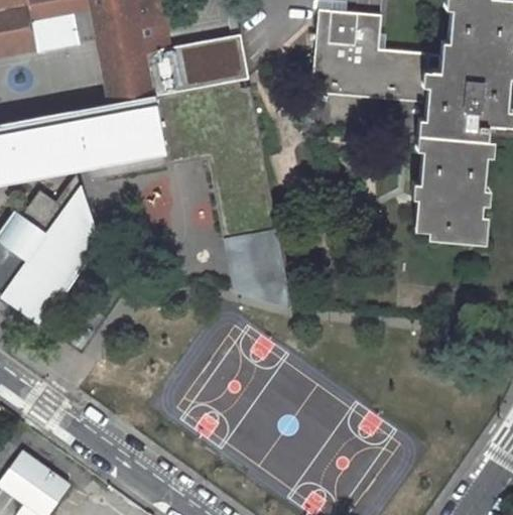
[(0,0),(0,180),(89,164),(94,179),(109,176),(108,173),(168,162),(168,165),(169,165),(167,150),(178,148),(179,152),(181,154),(183,156),(186,158),(189,159),(193,160),(195,159),(198,158),(201,156),(203,154),(205,152),(205,151),(206,149),(207,145),(206,143),(212,142),(214,157),(229,238),(281,228),(264,148),(254,103),(251,89),(240,91),(238,82),(248,80),(239,35),(175,50),(166,0),(93,0),(95,8),(112,103),(74,110),(0,123),(0,54),(37,48),(31,20),(66,13),(62,0),(0,0)]
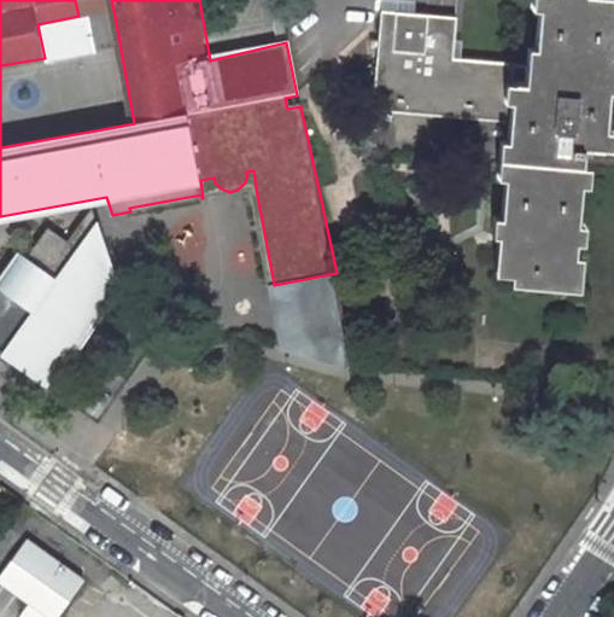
[(111,0),(75,0),(79,16),(113,10),(111,0)]
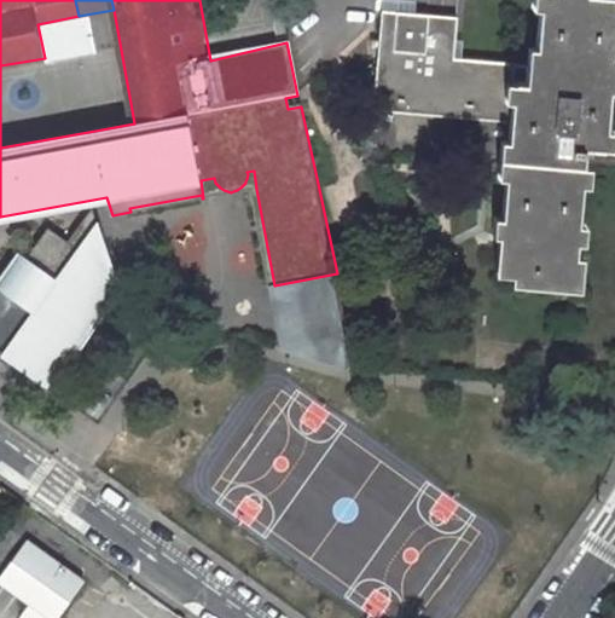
[(543,0),(533,75),(526,132),(505,128),(485,284),(561,295),(580,149),(596,151),(614,16),(614,6),(572,1),(564,0),(543,0)]
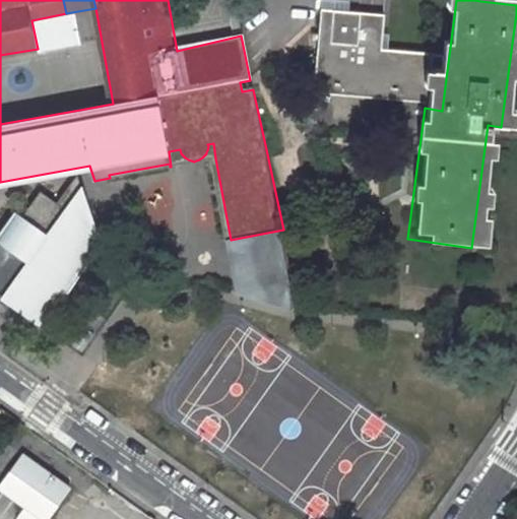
[(372,102),(378,54),(382,20),(319,13),(309,94),(372,102)]
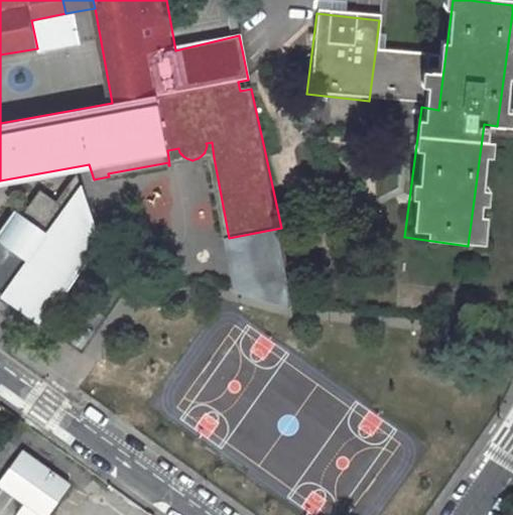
[(438,110),(444,62),(375,53),(369,101),(421,107),(438,110)]
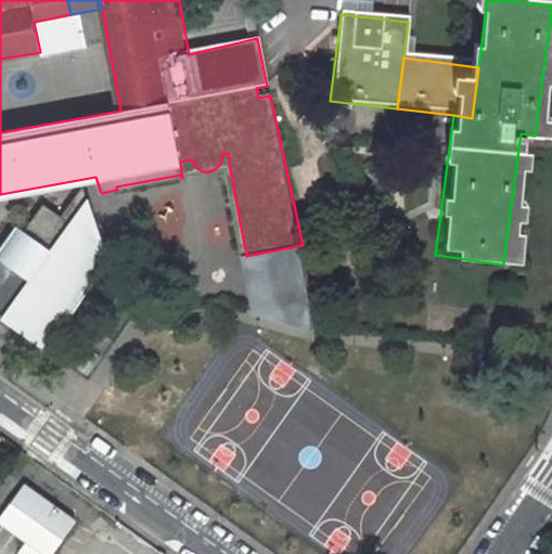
[(180,162),(182,178),(227,169),(243,256),(254,313),(322,330),(310,275),(303,245),(246,256),(230,169),(228,153),(221,154),(222,156),(221,160),(220,163),(220,164),(218,166),(216,168),(213,170),(209,171),(207,172),(204,171),(201,170),(197,168),(195,166),(193,164),(192,159),(180,162)]
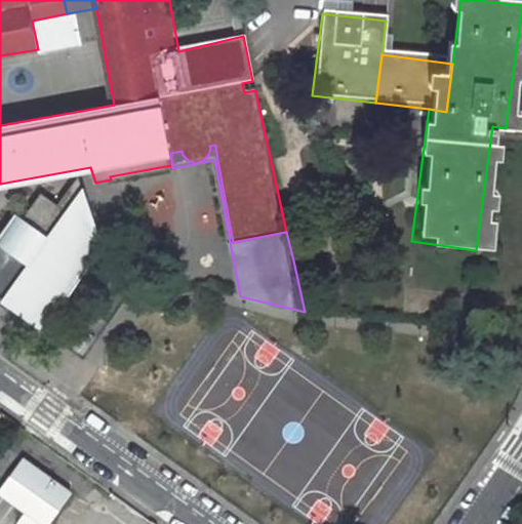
[(110,176),(111,179),(171,168),(171,165),(110,176)]
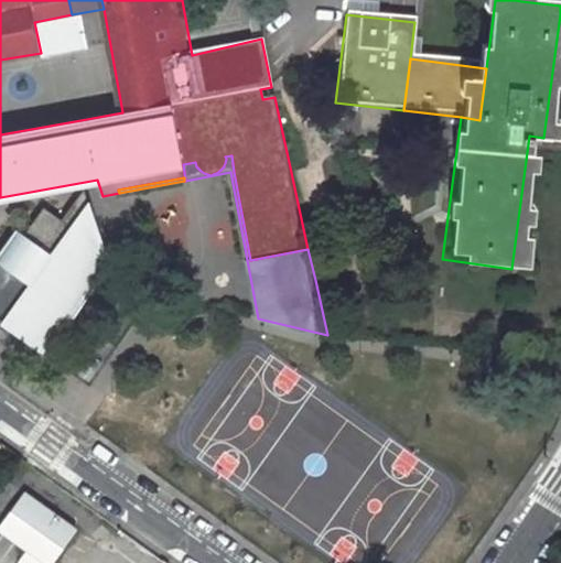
[(89,206),(85,191),(71,210),(81,218),(89,206)]
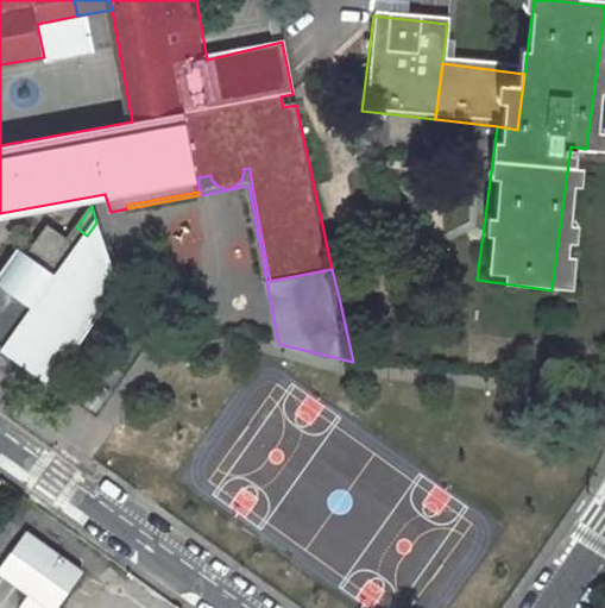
[(48,226),(0,292),(0,356),(7,362),(10,358),(45,384),(118,284),(96,223),(87,236),(76,227),(67,239),(48,226)]
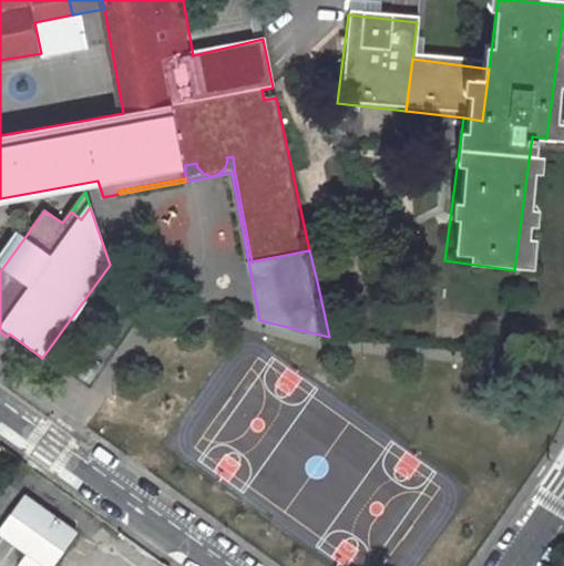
[(33,502),(9,536),(51,565),(63,565),(84,538),(33,502)]
